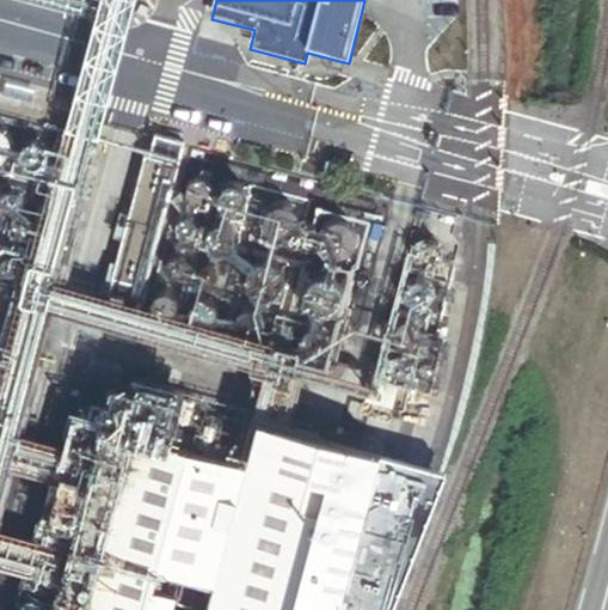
[(20,115),(25,93),(2,89),(0,103),(0,110),(20,115)]
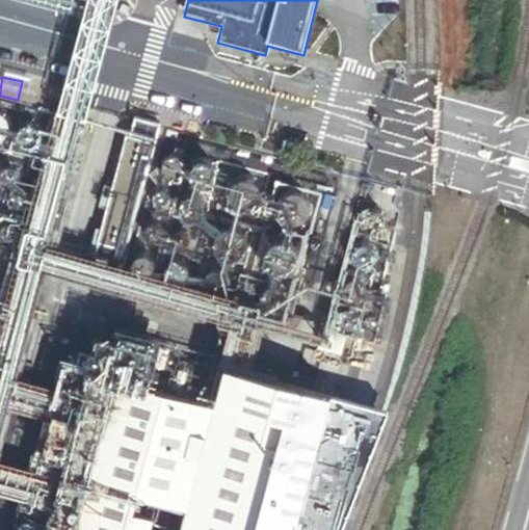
[(8,133),(8,129),(8,125),(6,122),(4,118),(1,116),(0,116),(0,143),(2,142),(5,140),(7,137),(8,133)]
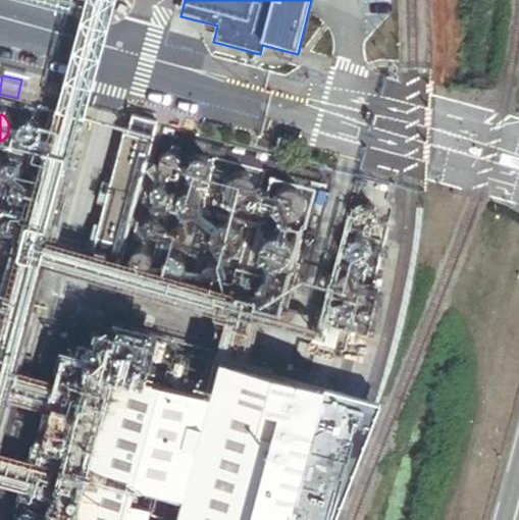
[(115,279),(156,124),(133,118),(127,134),(121,138),(87,272),(115,279)]
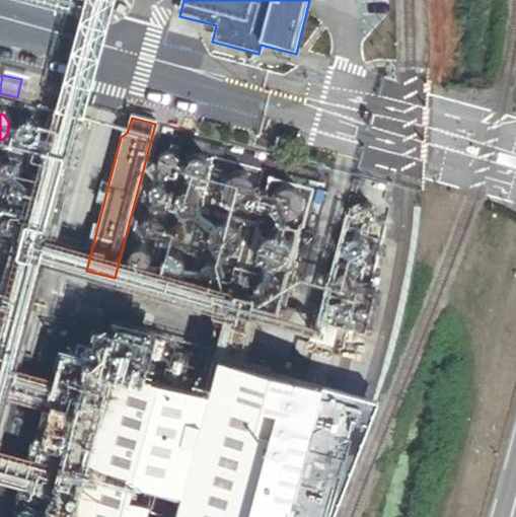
[(35,141),(37,137),(37,134),(35,130),(33,127),(29,126),(25,125),(22,126),(19,128),(17,131),(16,135),(17,139),(18,142),(21,144),(25,145),(29,145),(32,144),(35,141)]
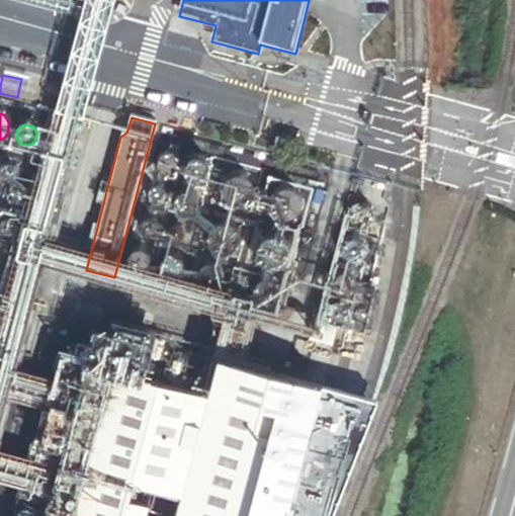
[(179,172),(181,168),(181,164),(179,161),(177,158),(174,156),(170,156),(166,157),(163,159),(161,162),(160,166),(161,170),(163,173),(166,175),(170,176),(173,176),(177,174),(179,172)]
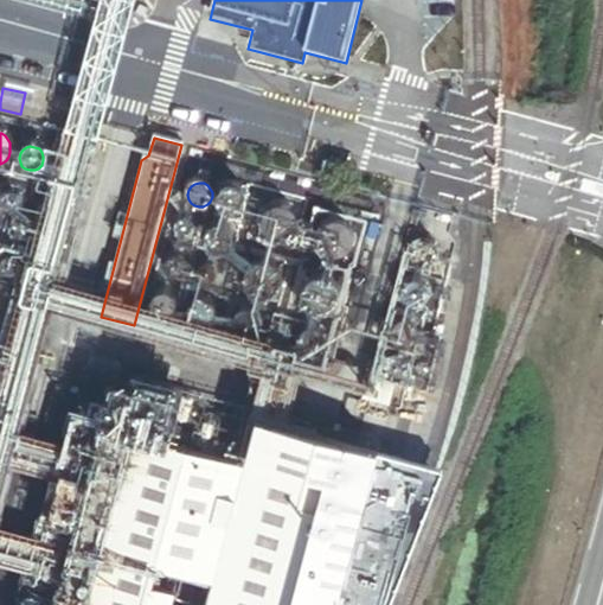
[(241,208),(244,202),(244,199),(242,192),(241,191),(238,189),(232,188),(226,189),(224,191),(222,193),(219,198),(219,202),(223,208),(224,210),(230,211),(233,211),(238,210),(241,208)]
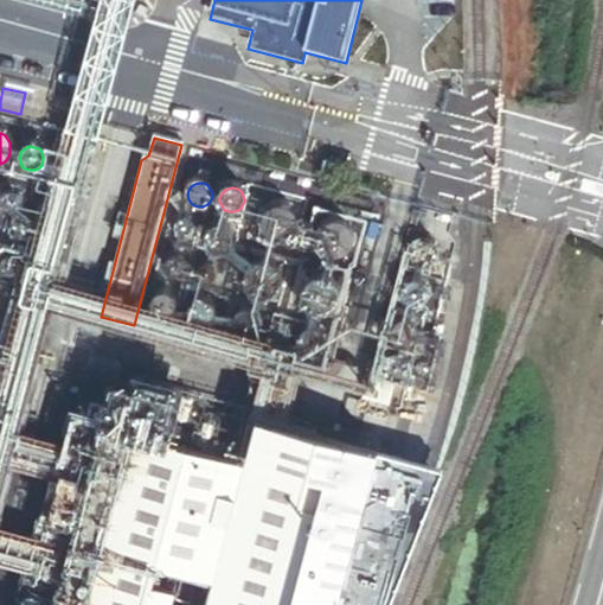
[(18,209),(19,207),(19,203),(18,199),(15,197),(12,196),(8,196),(6,197),(4,198),(1,202),(1,205),(1,208),(4,211),(6,212),(10,214),(13,214),(15,211),(18,209)]
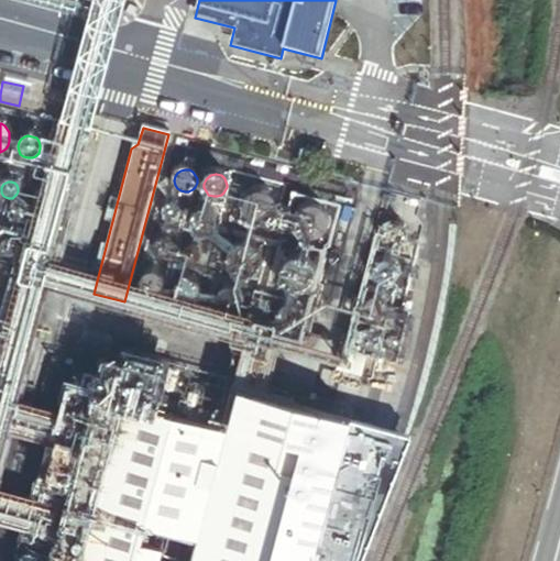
[(274,211),(274,208),(273,204),(272,199),(268,196),(265,194),(262,193),(257,191),(253,191),(249,194),(246,196),(243,199),(242,204),(241,207),(241,211),(242,216),(244,219),(248,221),(251,223),(255,224),(260,224),(263,223),(267,222),(271,219),(273,216),(274,211)]
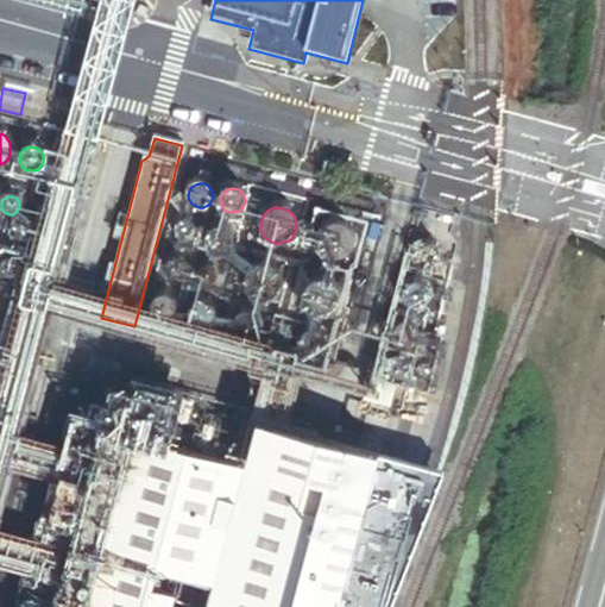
[(434,275),(449,217),(422,210),(407,268),(434,275)]
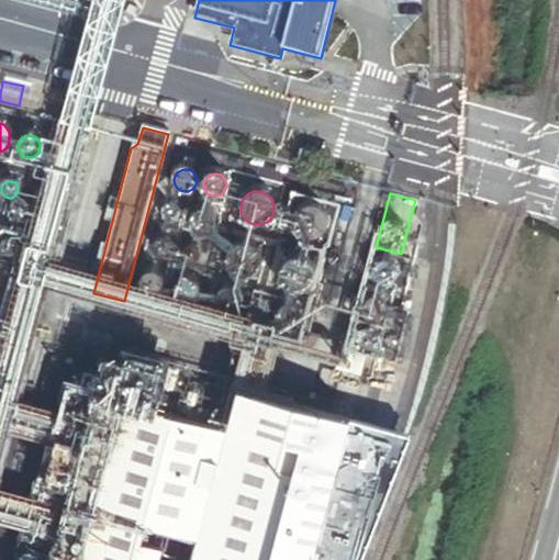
[(26,212),(28,211),(28,209),(26,204),(25,202),(22,201),(19,200),(15,201),(13,203),(12,204),(11,209),(12,212),(13,214),(17,216),(19,217),(22,216),(24,215),(26,212)]
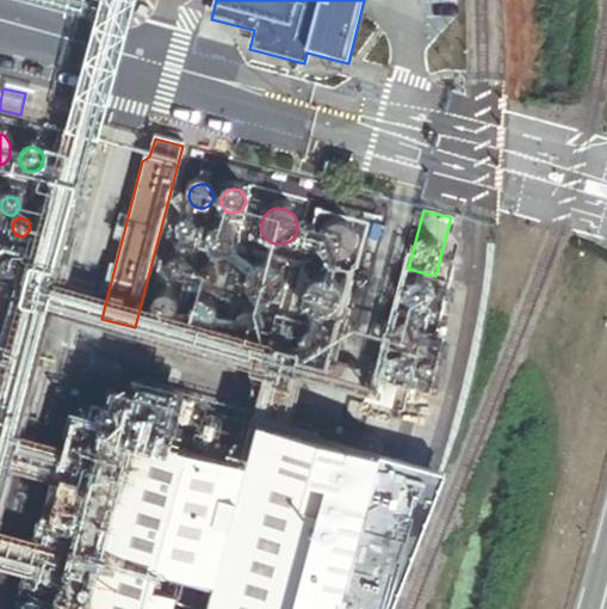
[(357,244),(357,239),(357,234),(354,231),(352,227),(347,225),(344,223),(339,222),(335,223),(330,225),(327,227),(323,231),(322,234),(321,239),(321,244),(323,248),(326,252),(328,254),(332,257),(336,258),(341,258),(346,257),(350,256),(353,252),(355,248),(357,244)]
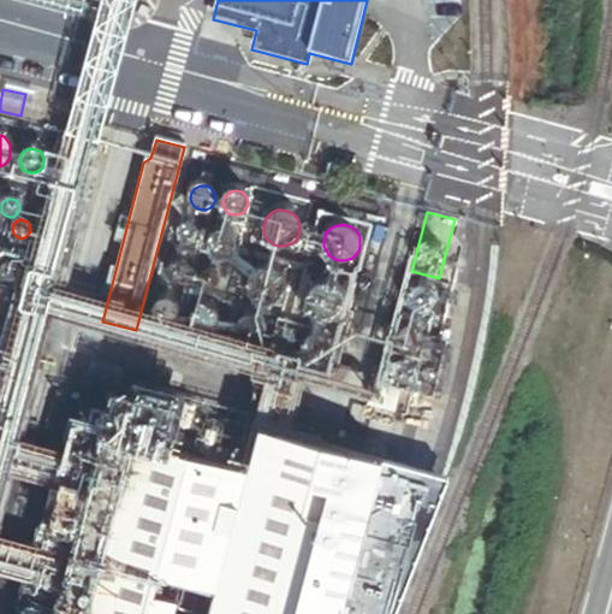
[(195,238),(195,236),(196,234),(195,231),(192,228),(191,226),(186,225),(184,225),(180,228),(178,231),(177,234),(178,238),(179,241),(180,242),(185,243),(188,243),(191,242),(195,238)]
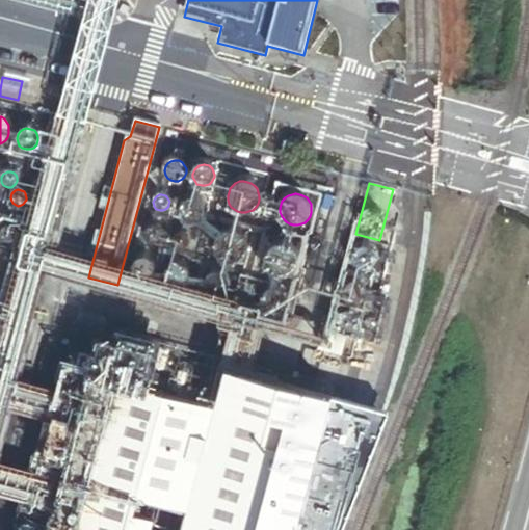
[(199,217),(202,212),(202,210),(201,207),(199,202),(193,200),(191,200),(188,200),(184,202),(182,204),(180,209),(181,214),(182,216),(184,218),(187,220),(189,220),(194,220),(196,218),(199,217)]
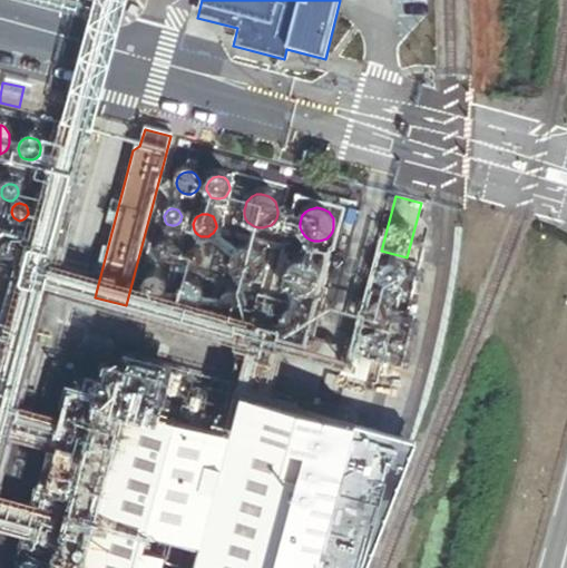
[(16,256),(18,253),(18,251),(17,246),(15,245),(11,243),(9,243),(7,243),(3,245),(2,247),(0,251),(1,253),(2,256),(6,260),(8,260),(12,258),(15,258),(16,256)]
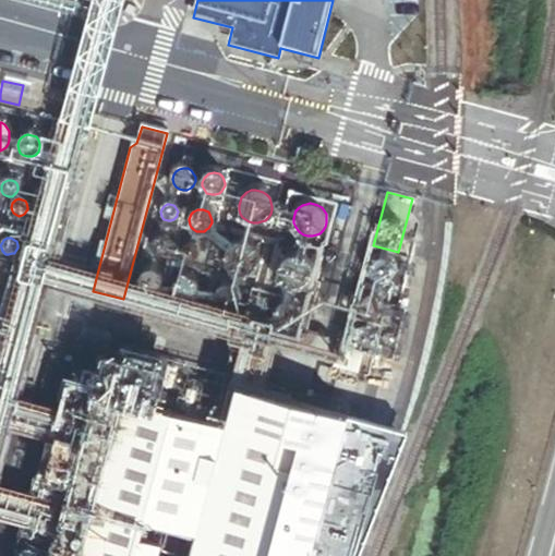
[(167,250),(168,248),(168,245),(168,244),(166,240),(164,239),(159,238),(156,239),(154,240),(153,241),(152,245),(152,248),(153,251),(155,253),(158,254),(160,254),(165,253),(167,250)]
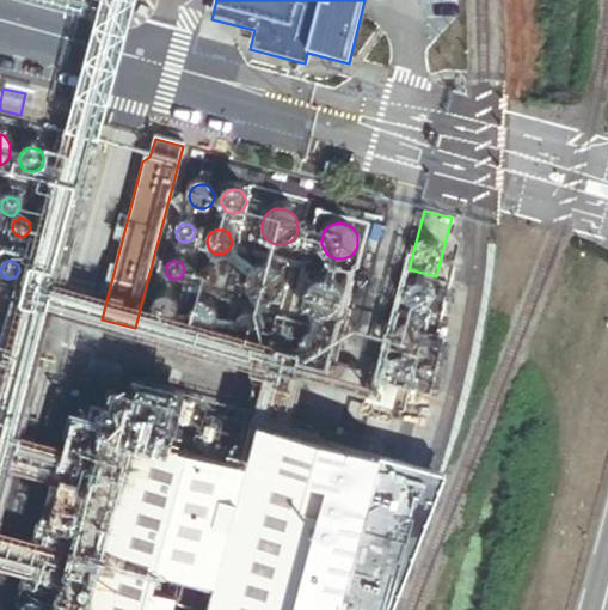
[(284,287),(284,282),(284,278),(282,274),(280,270),(276,268),(271,266),(266,266),(262,266),(258,267),(255,270),(252,273),(250,278),(249,282),(249,286),(251,291),(252,294),(256,298),(260,300),(264,302),(269,302),(274,300),(277,298),(281,294),(283,291),(284,287)]
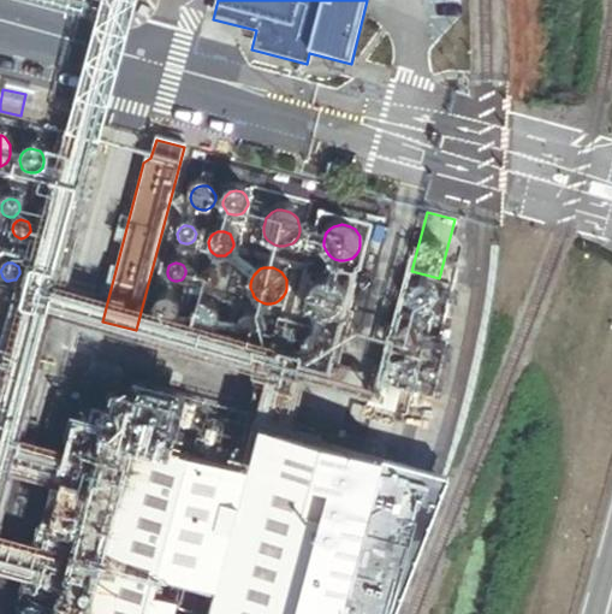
[(219,284),(219,282),(219,279),(217,275),(214,273),(209,272),(207,272),(205,273),(201,277),(200,279),(200,284),(200,287),(203,290),(208,293),(211,293),(215,290),(218,289),(219,284)]
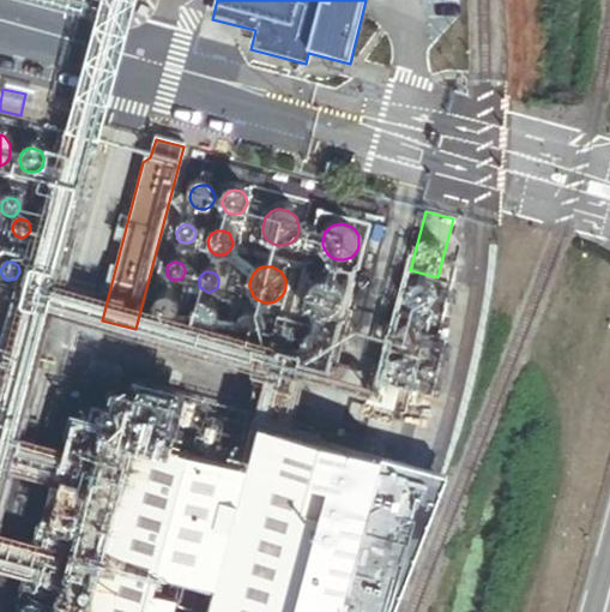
[(343,304),(343,299),(342,295),(340,291),(337,287),(333,285),(330,283),(325,282),(320,283),(316,285),(313,287),(309,291),(308,295),(307,299),(307,304),(308,309),(310,312),(314,315),(318,317),(322,318),(327,318),(331,317),(336,315),(338,312),(342,309),(343,304)]
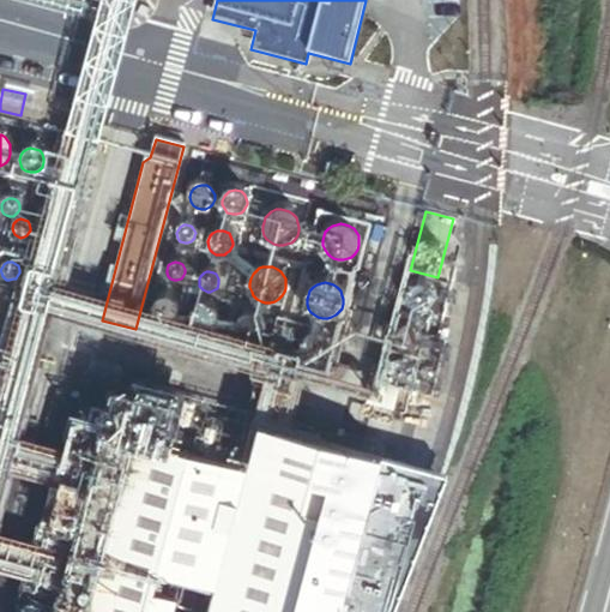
[(433,304),(433,300),(434,298),(433,294),(432,292),(429,288),(427,287),(423,286),(421,285),(417,286),(415,287),(411,288),(410,291),(409,294),(408,297),(408,300),(409,303),(410,306),(412,309),(416,310),(418,311),(422,311),(426,310),(428,309),(430,306),(433,304)]
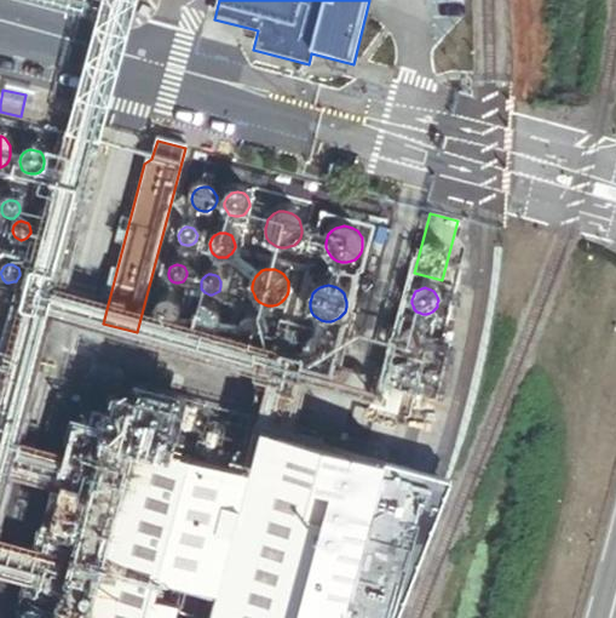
[(178,319),(178,316),(178,313),(177,307),(174,304),(170,302),(166,301),(160,303),(157,304),(154,309),(154,313),(154,315),(156,321),(159,324),(165,326),(167,326),(173,324),(178,319)]
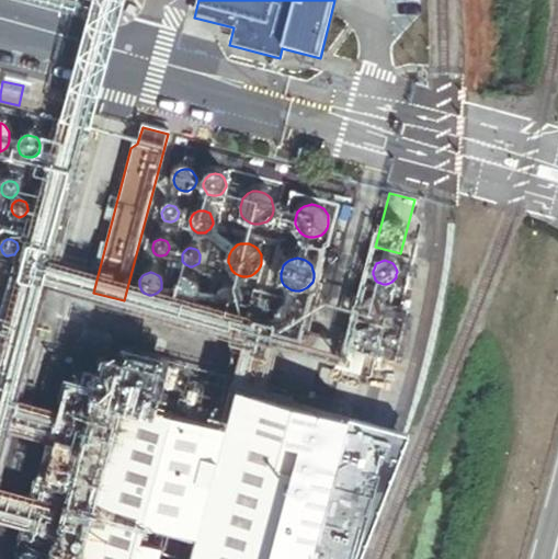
[(198,294),(198,292),(198,289),(197,284),(195,282),(191,278),(188,278),(185,278),(180,282),(177,286),(177,288),(177,292),(179,297),(184,300),(186,300),(192,300),(194,298),(198,294)]
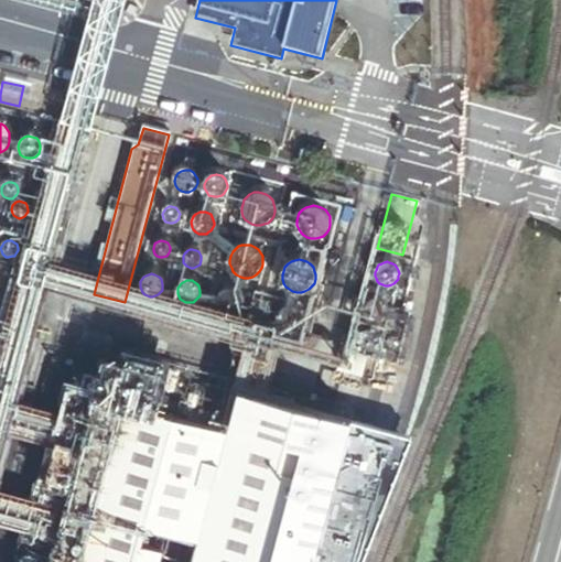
[(389,310),(389,307),(387,304),(386,302),(383,300),(380,299),(377,299),(375,299),(371,300),(369,302),(367,304),(366,306),(365,310),(365,313),(366,316),(368,319),(370,321),(373,322),(376,323),(379,323),(381,322),(384,321),(387,319),(388,316),(389,313),(389,310)]
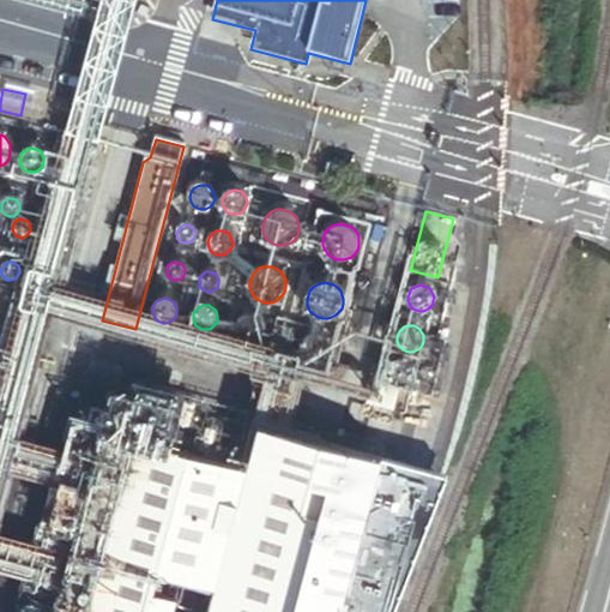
[(330,352),(331,348),(330,345),(328,341),(326,339),(324,336),(320,335),(316,335),(313,335),(310,336),(307,339),(306,341),(303,345),(303,348),(303,352),(305,355),(306,358),(308,360),(312,361),(315,363),(319,363),(321,361),(325,360),(327,358),(330,354),(330,352)]
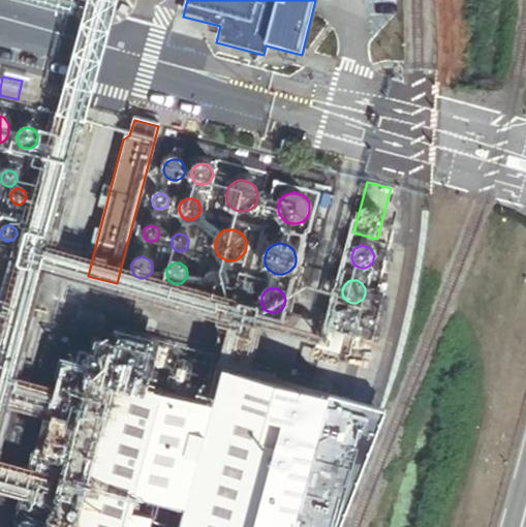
[(376,311),(376,308),(376,306),(375,304),(373,303),(371,302),(369,303),(367,304),(365,305),(364,307),(364,310),(365,312),(367,313),(369,314),(371,314),(373,314),(375,312),(376,311)]
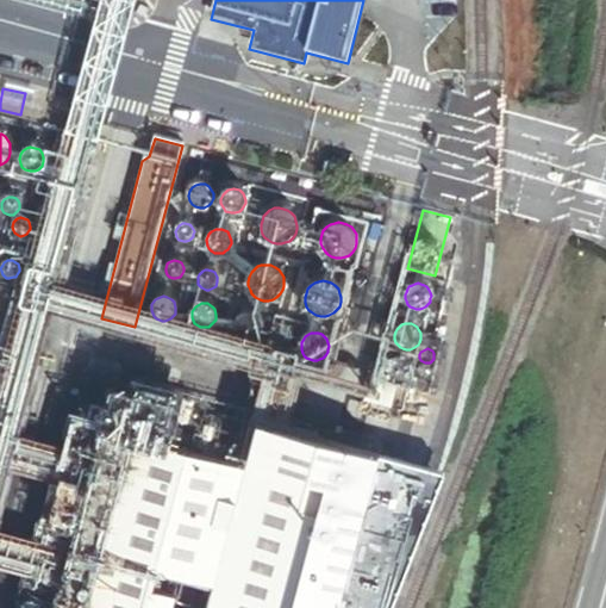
[(411,373),(411,370),(410,366),(407,364),(404,361),(401,360),(398,360),(395,360),(392,361),(389,364),(387,366),(386,370),(385,372),(385,376),(386,378),(388,382),(391,384),(393,385),(397,386),(400,386),(403,385),(406,384),(408,382),(410,379),(411,376),(411,373)]
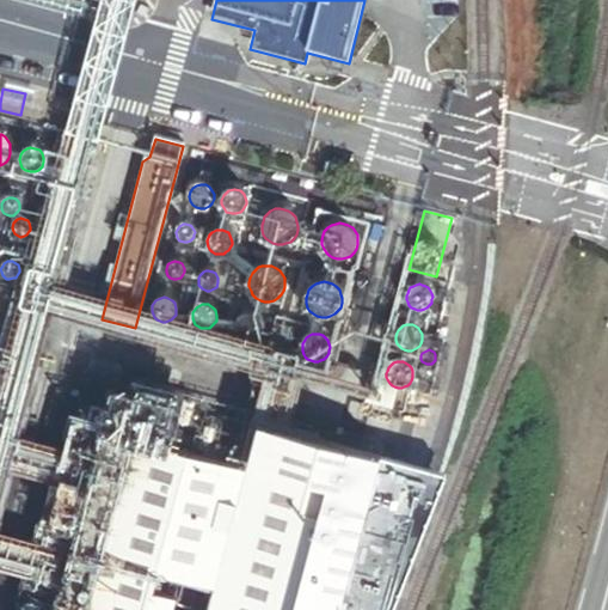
[(430,379),(433,376),(431,371),(428,368),(423,368),(421,372),(419,376),(422,379),(427,382),(430,379)]
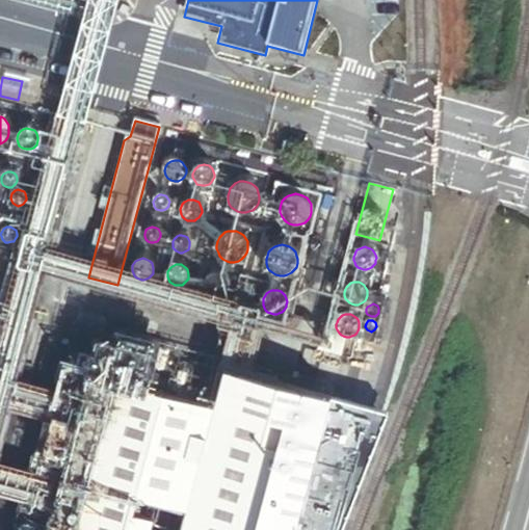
[(342,358),(346,337),(343,336),(323,332),(318,353),(342,358)]
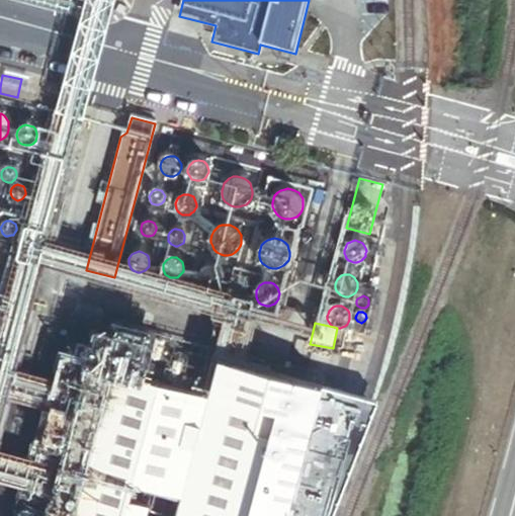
[(332,515),(375,402),(362,399),(220,361),(209,394),(86,365),(72,412),(49,406),(39,443),(62,449),(46,515),(145,515),(147,506),(130,501),(134,484),(182,494),(176,515),(332,515)]
